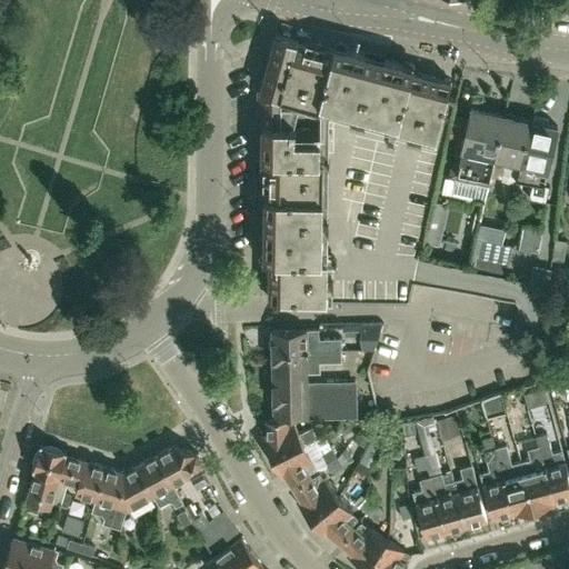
[(260,89),(257,89),(257,123),(262,123),(262,158),(266,158),(263,258),(269,258),(269,298),(340,299),(340,292),(390,292),(390,299),(409,300),(413,280),(519,302),(521,295),(523,282),(418,259),(455,99),(447,96),(451,80),(412,70),(413,65),(335,43),(332,48),(276,32),(260,89)]
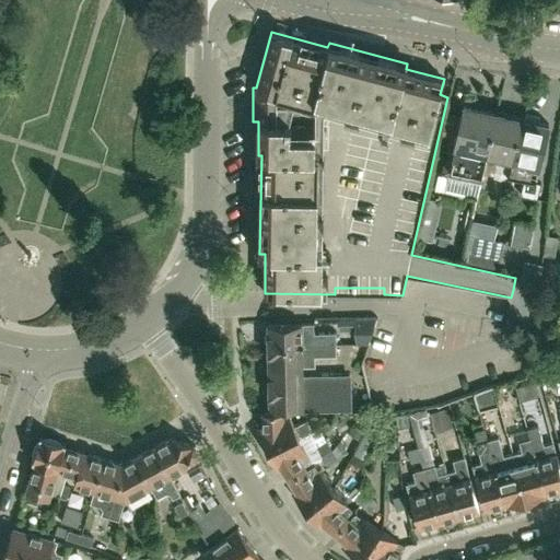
[(478,196),(483,171),(497,113),(463,105),(459,118),(454,117),(451,132),(456,133),(452,154),(446,152),(439,187),(478,196)]
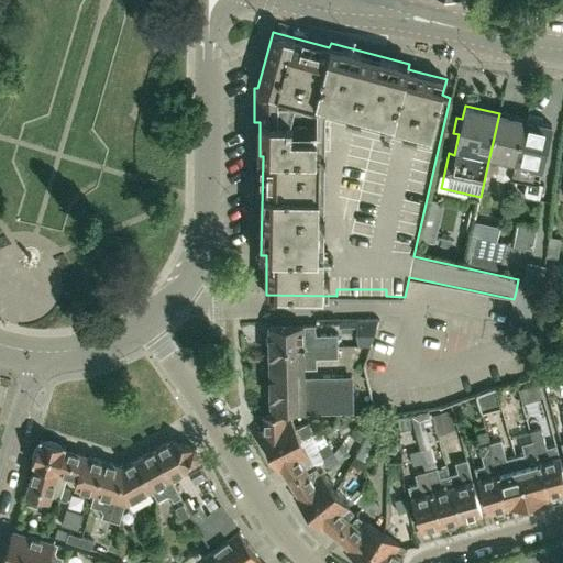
[(514,168),(516,158),(525,119),(499,113),(486,172),(496,174),(498,165),(514,168)]
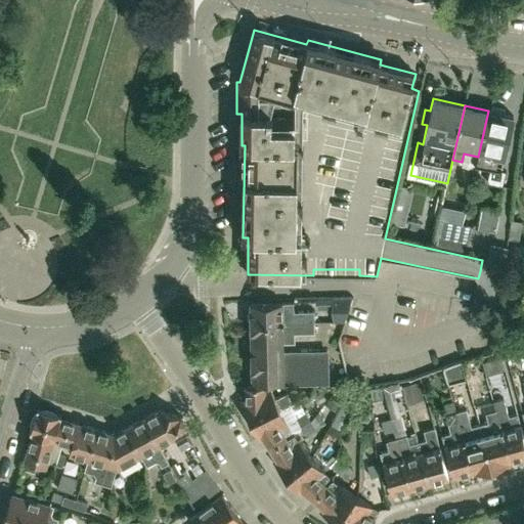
[(513,116),(488,111),(480,147),(478,157),(476,165),(501,171),(513,116)]
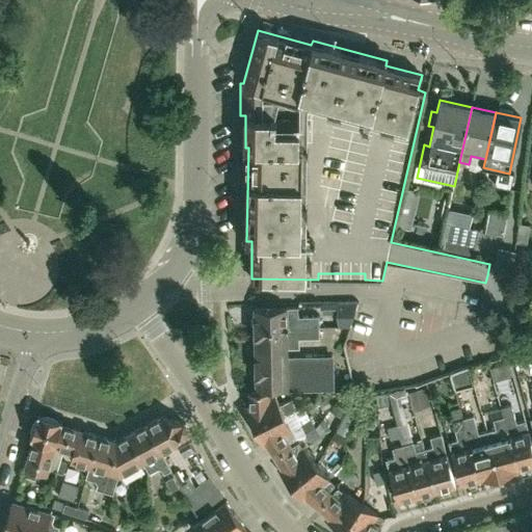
[(451,224),(447,240),(475,245),(478,230),(451,224)]
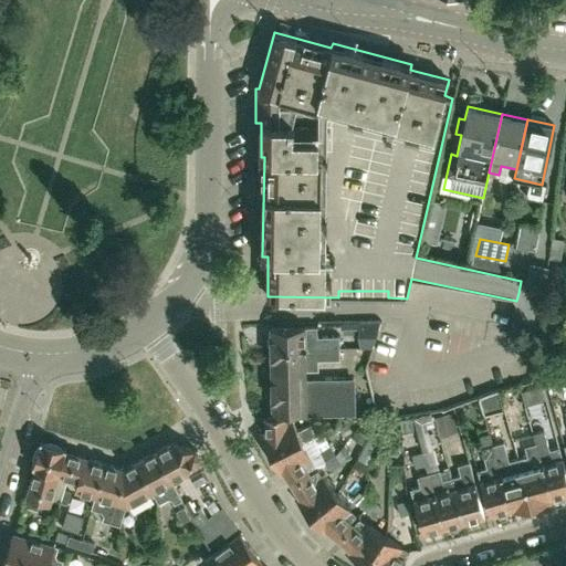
[(505,261),(475,255),(470,254),(468,266),(502,273),(505,261)]
